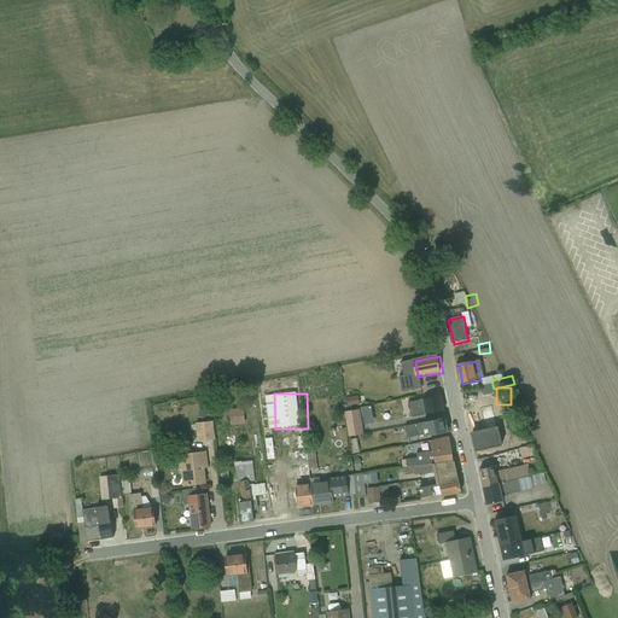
[(414,420),(445,413),(442,396),(409,403),(414,420)]
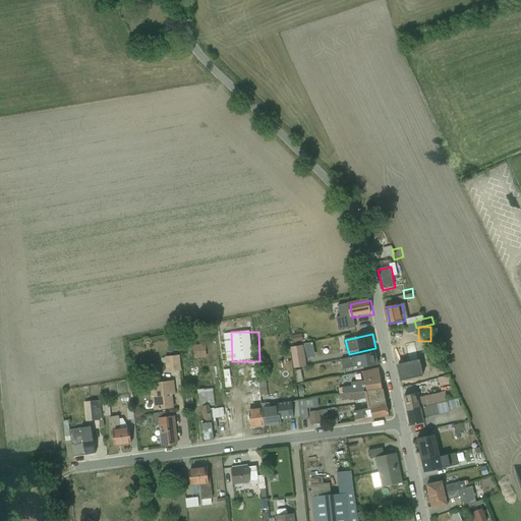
[(304,343),(291,346),(296,368),(309,365),(304,343)]
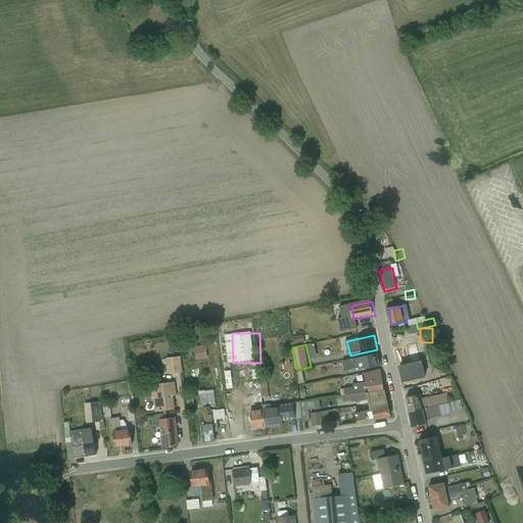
[(394,349),(398,367),(414,363),(410,346),(394,349)]
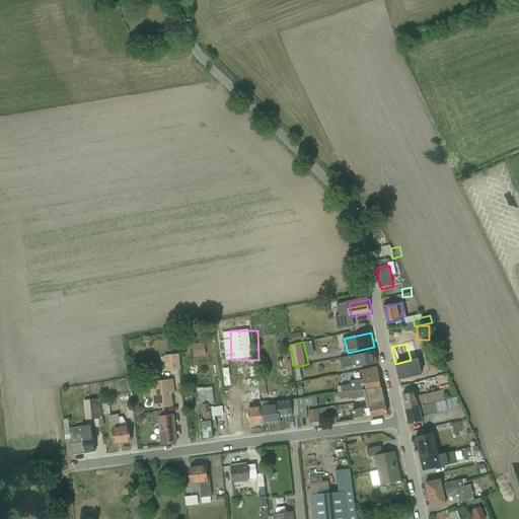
[(362,368),(379,364),(376,352),(360,355),(362,368)]
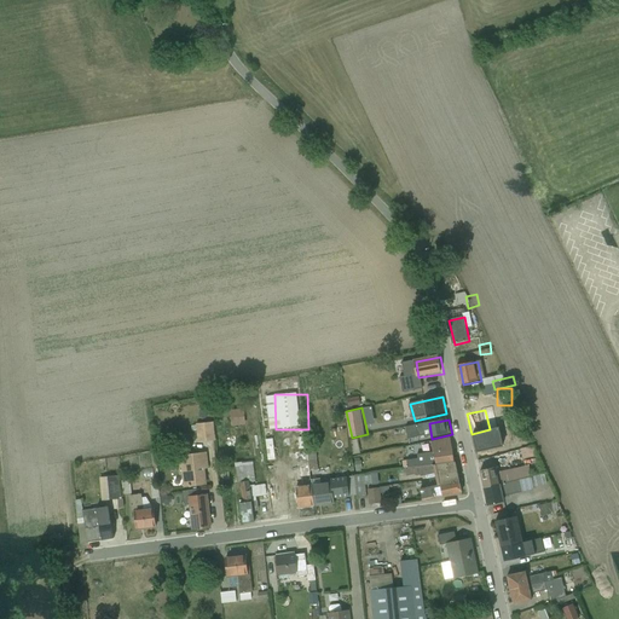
[(212,423),(194,424),(195,441),(212,441),(212,423)]
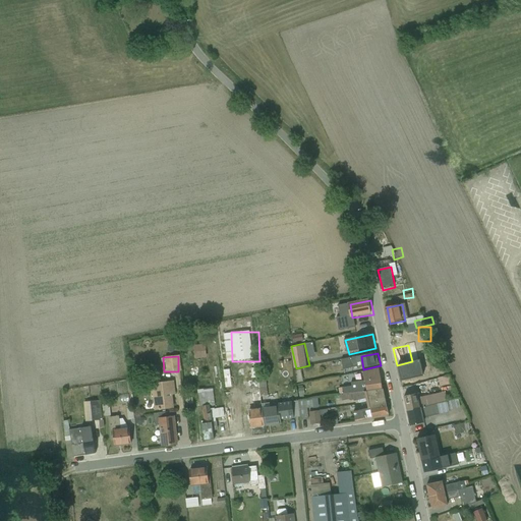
[(217,358),(203,362),(205,370),(219,366),(217,358)]
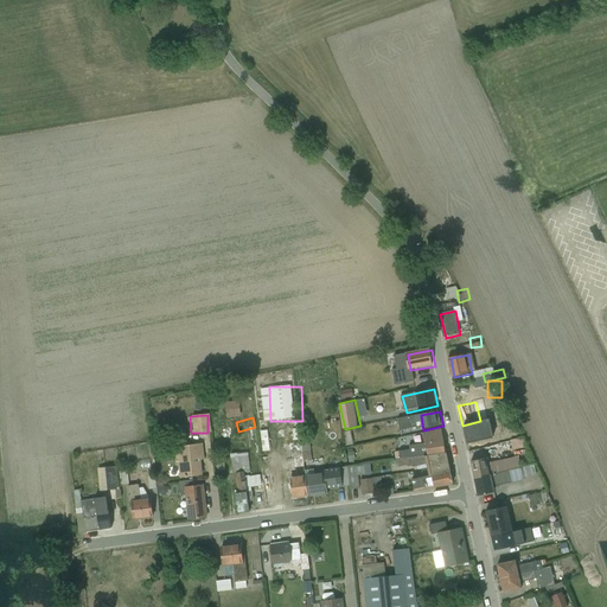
[(467,447),(485,443),(480,421),(462,426),(467,447)]
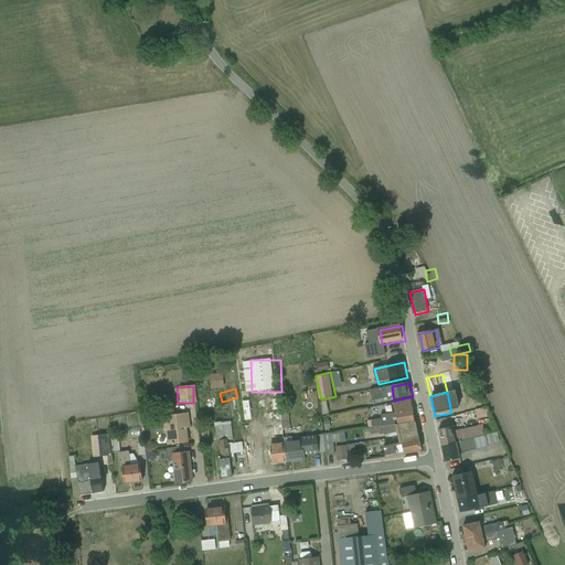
[(396,403),(398,413),(415,409),(413,400),(396,403)]
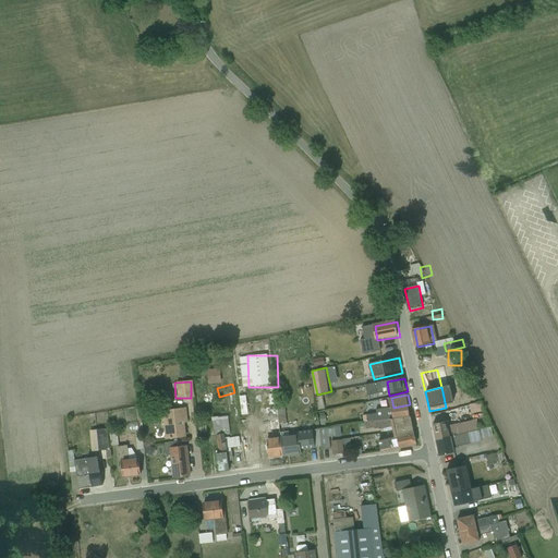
[(277,397),(255,398),(256,417),(278,416),(277,397)]
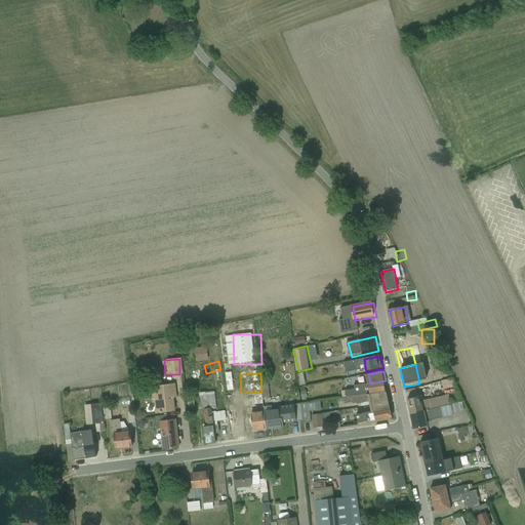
[(452,396),(455,396),(454,390),(462,389),(461,379),(449,381),(452,396)]
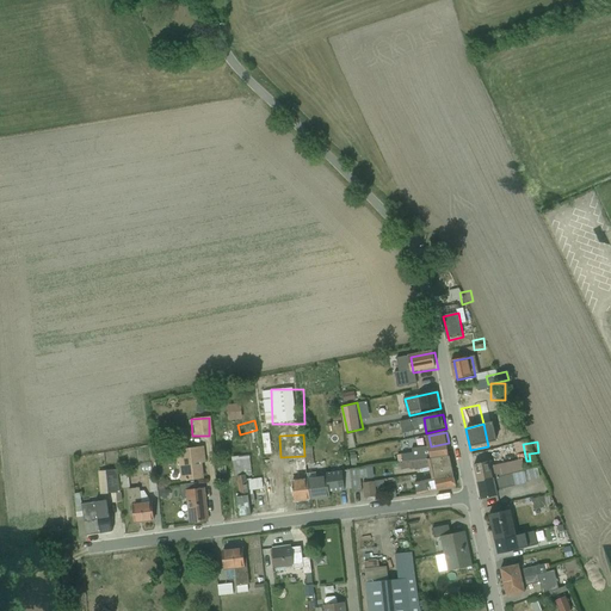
[(433,460),(451,457),(449,443),(431,446),(433,460)]
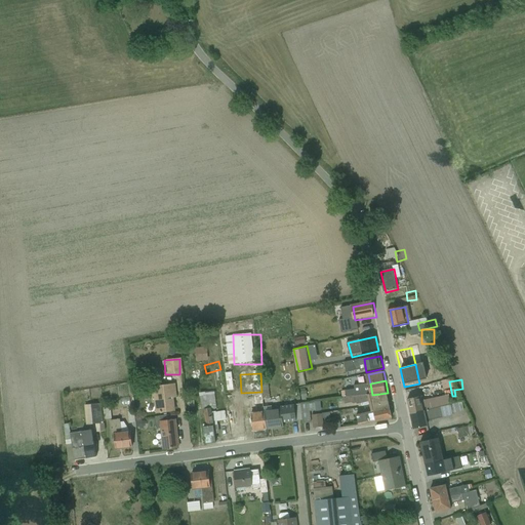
[(156,413),(177,411),(175,384),(154,386),(156,413)]
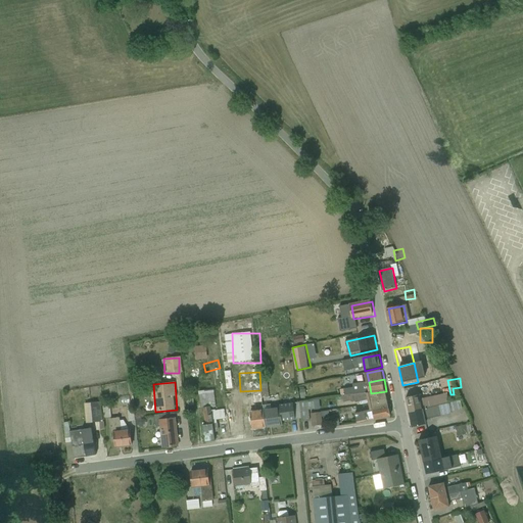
[(426,384),(428,408),(457,406),(456,394),(448,395),(447,383),(426,384)]
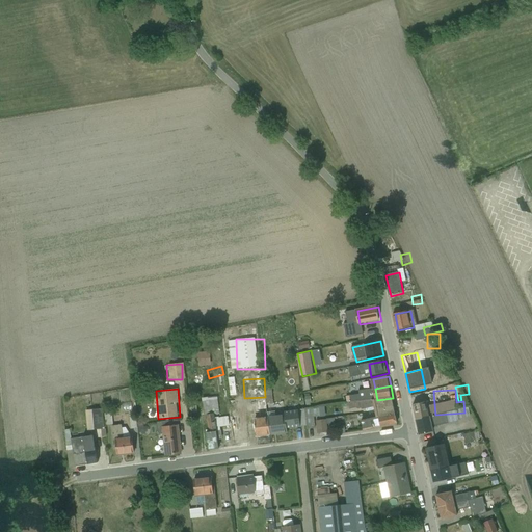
[(210,399),(212,415),(228,413),(224,397),(210,399)]
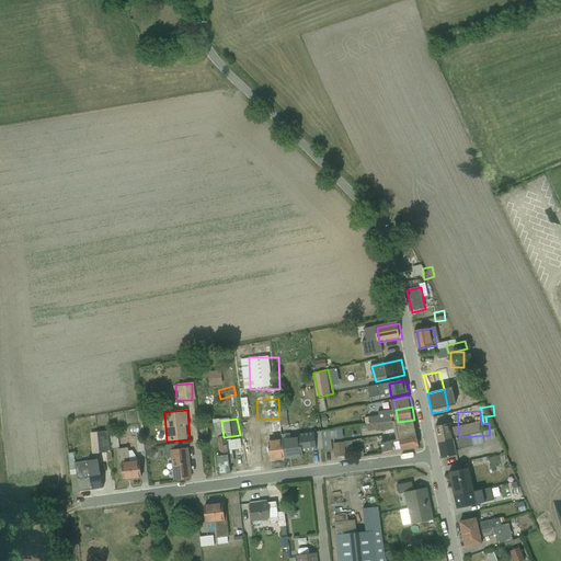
[(279,419),(273,420),(275,437),(283,436),(279,419)]
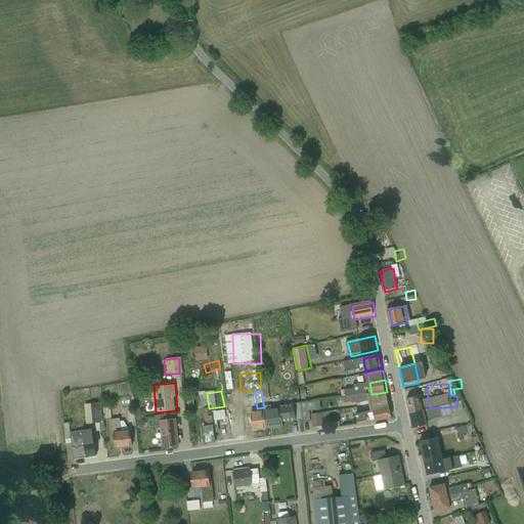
[(407,399),(410,415),(425,410),(422,395),(407,399)]
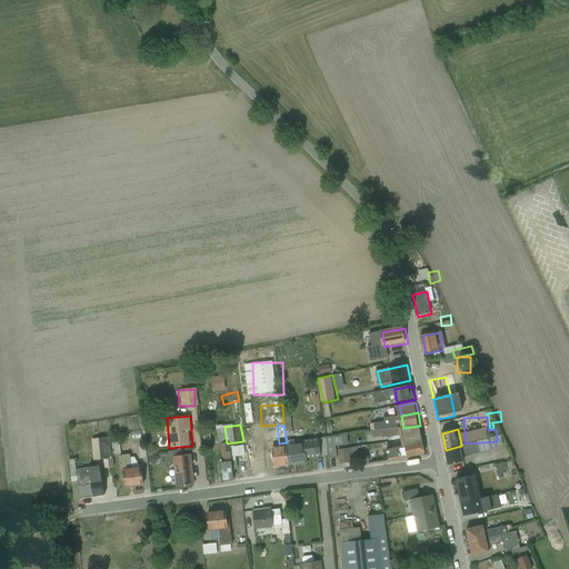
[(115,459),(112,437),(101,438),(103,460),(115,459)]
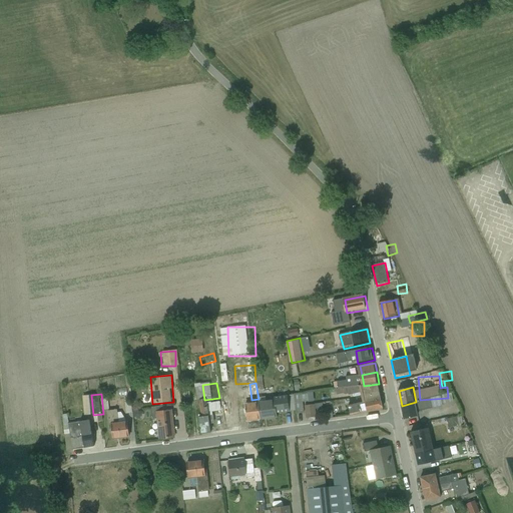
[(330,402),(332,415),(341,413),(340,407),(353,405),(352,399),(330,402)]
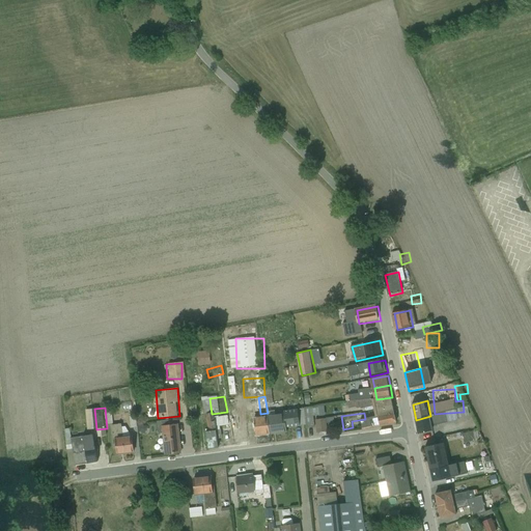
[(442,432),(467,428),(464,413),(439,417),(442,432)]
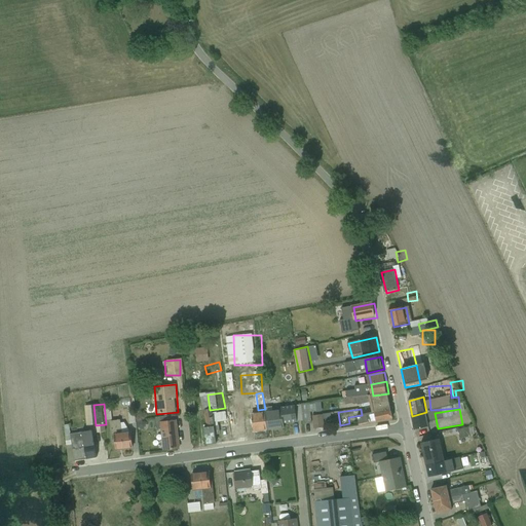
[(271,431),(287,429),(285,410),(268,412),(271,431)]
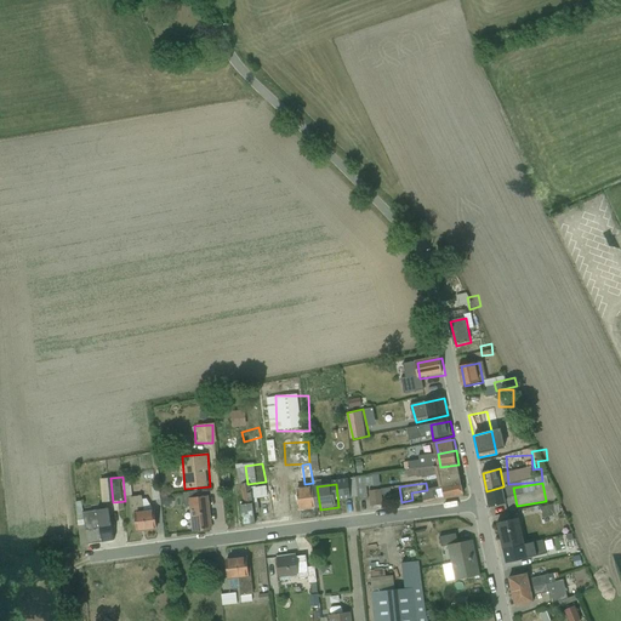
[(426,502),(466,495),(463,485),(423,494),(426,502)]
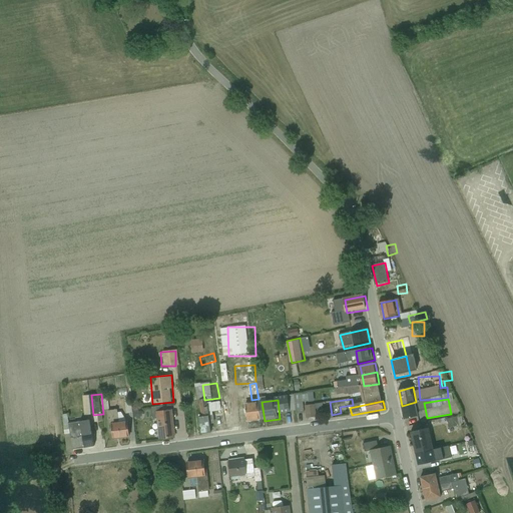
[(265,421),(262,402),(247,404),(249,423),(265,421)]
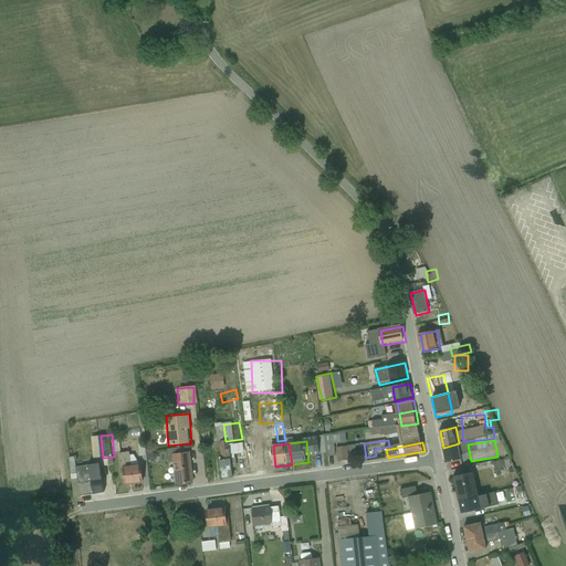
[(448,464),(463,460),(459,443),(443,448),(448,464)]
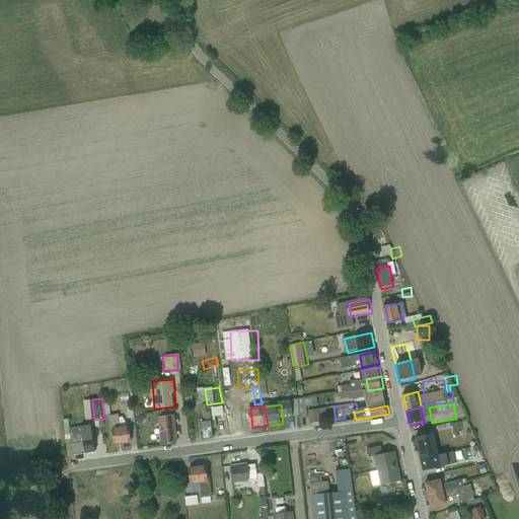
[(318,410),(307,410),(308,422),(319,422),(318,410)]
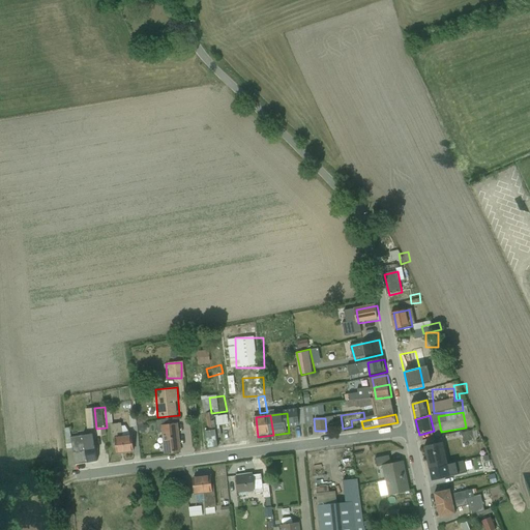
[(164,454),(182,452),(178,423),(160,425),(164,454)]
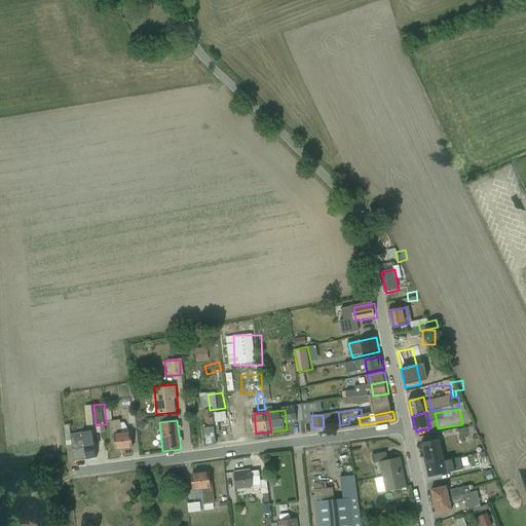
[(116,450),(134,448),(133,433),(122,433),(121,421),(114,422),(116,450)]
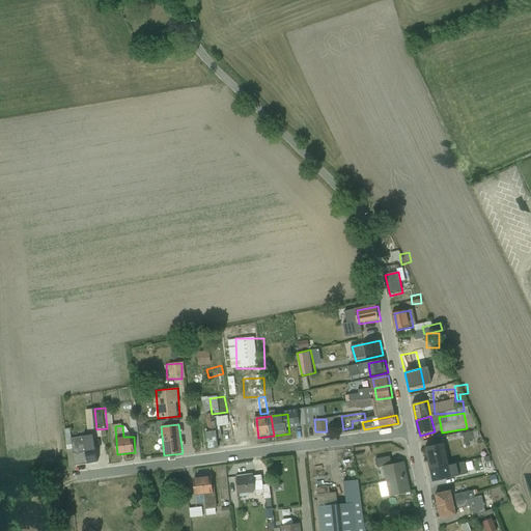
[(160,427),(144,427),(144,439),(160,438),(160,427)]
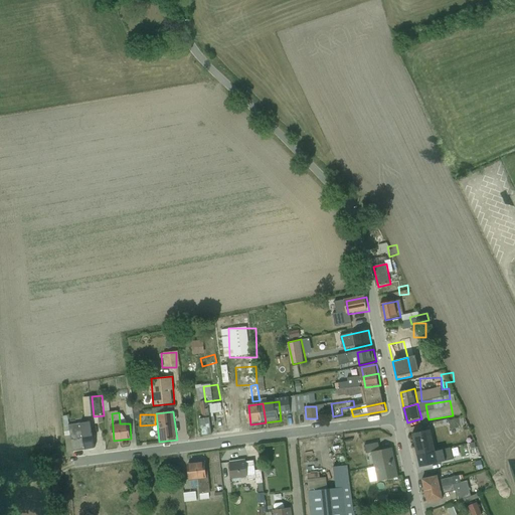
[(203,436),(212,435),(210,417),(200,418),(203,436)]
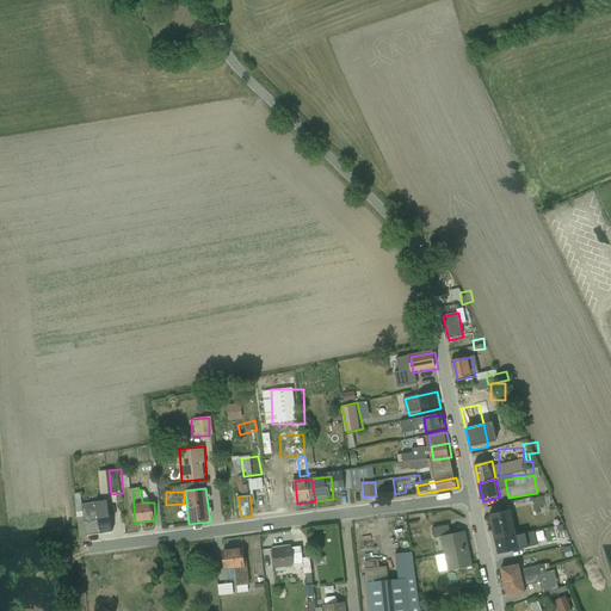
[(556,495),(539,500),(543,512),(560,506),(556,495)]
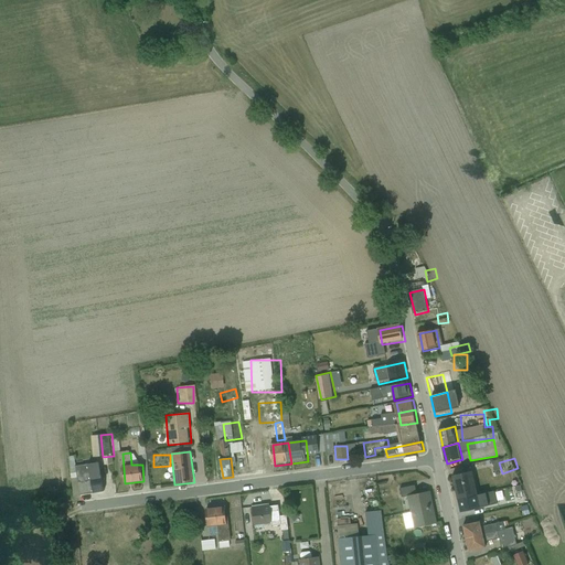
[(95,494),(106,492),(100,462),(91,465),(95,494)]
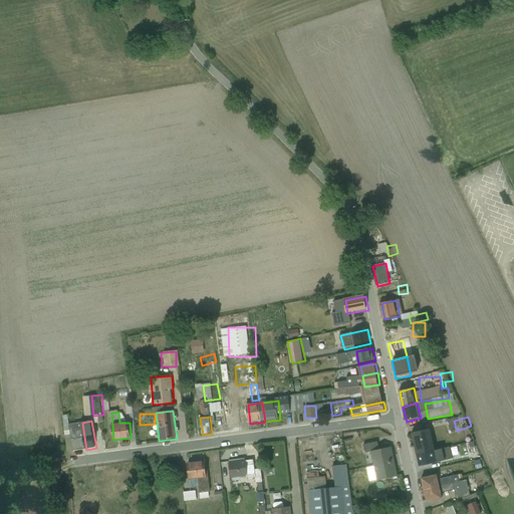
[(431,451),(436,450),(431,429),(410,433),(414,454),(431,451)]
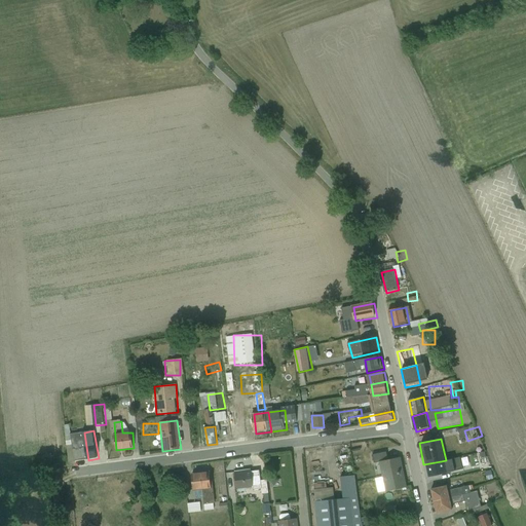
[(362,447),(364,461),(376,460),(374,445),(362,447)]
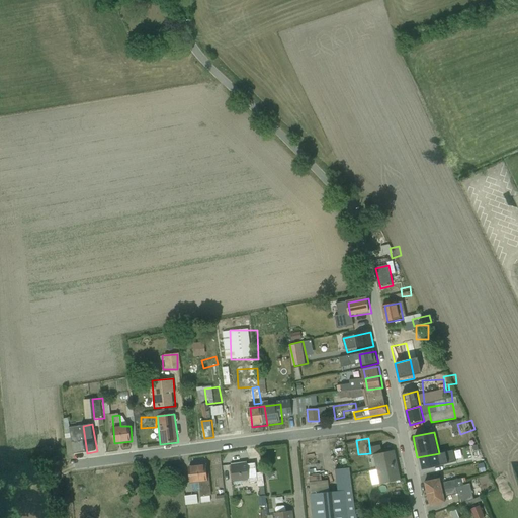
[(374,452),(377,467),(399,463),(396,448),(374,452)]
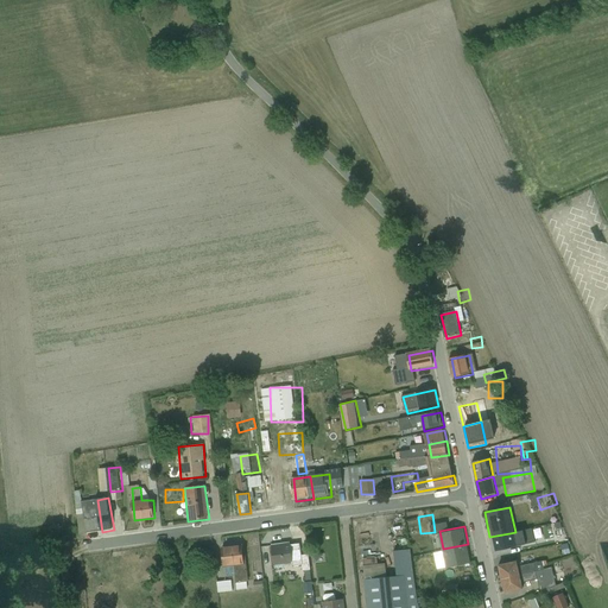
[(527,550),(537,549),(537,545),(545,545),(544,532),(527,532),(527,550)]
